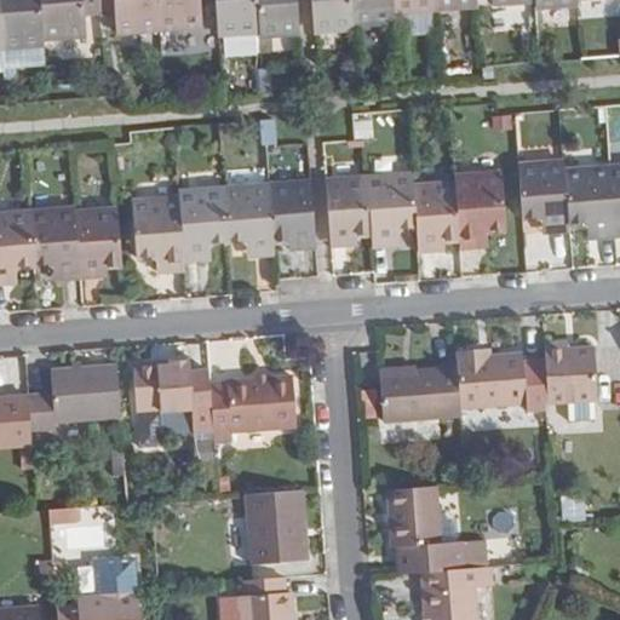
[(42,45),(42,39),(39,0),(0,0),(0,17),(3,49),(42,45)]
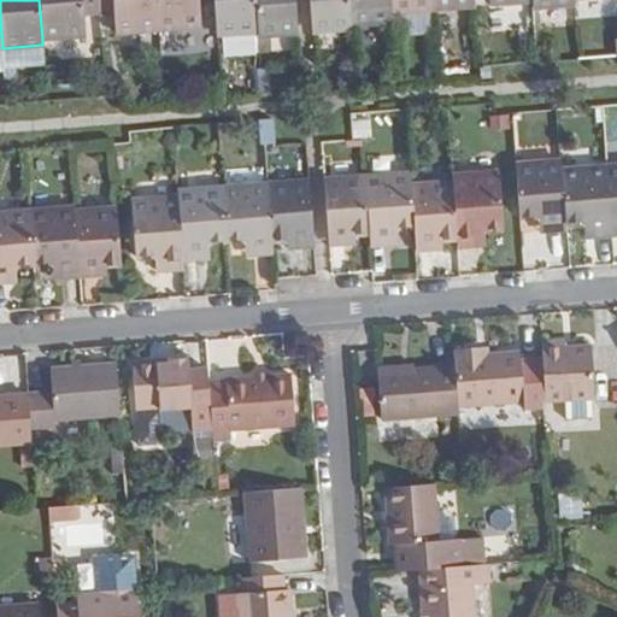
[(39,0),(42,39),(87,35),(86,11),(100,10),(98,0),(39,0)]
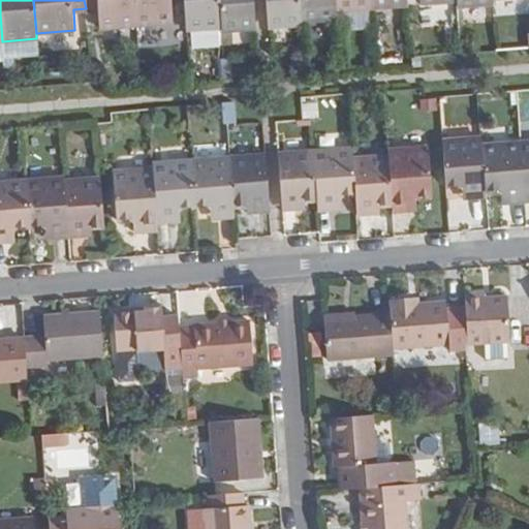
[(97,0),(99,28),(137,25),(134,0),(97,0)]
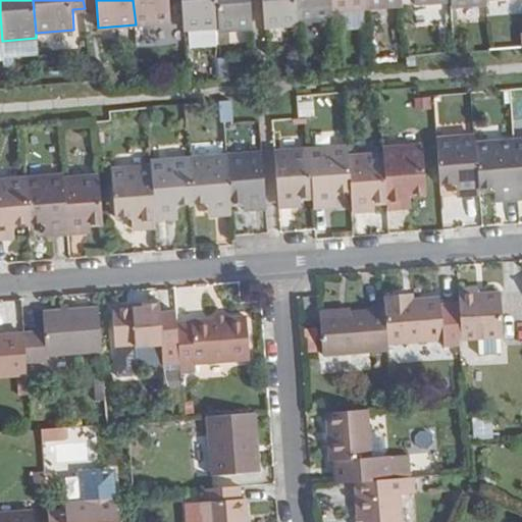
[(133,0),(136,24),(171,21),(170,0),(133,0)]
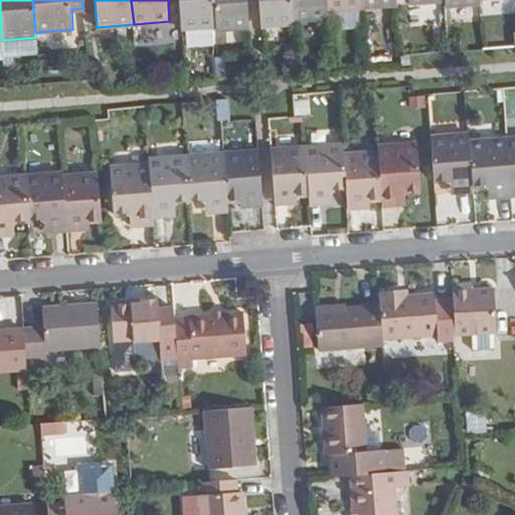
[(179,0),(182,28),(214,27),(211,0),(179,0)]
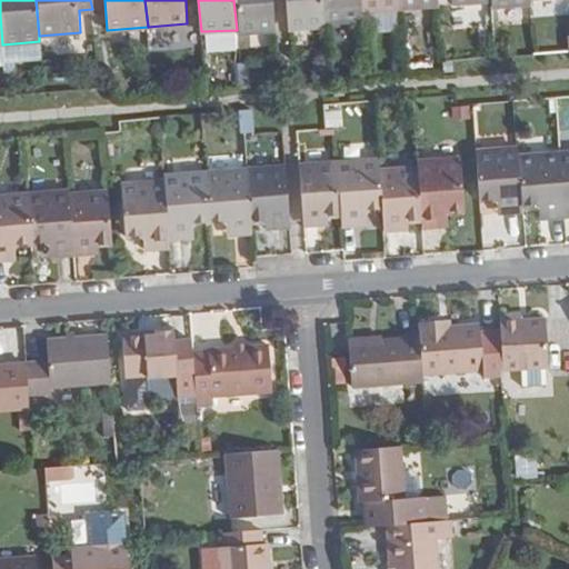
[(233,0),(237,30),(237,33),(275,30),(272,0),(233,0)]
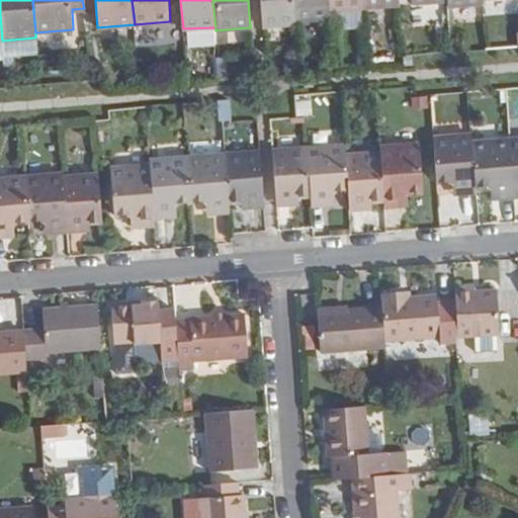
[(261,0),(263,26),(297,24),(297,20),(295,0),(261,0)]
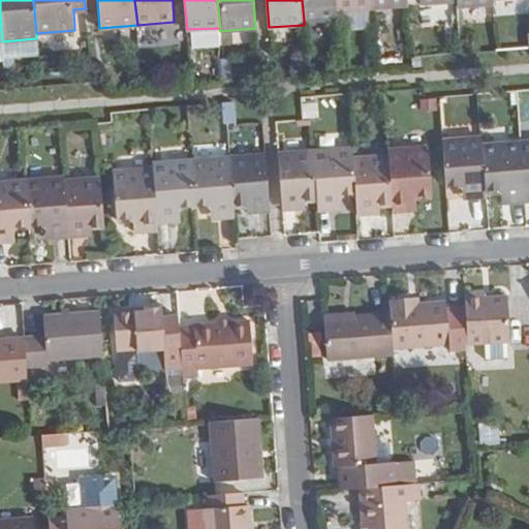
[(338,18),(338,9),(337,0),(302,0),(304,21),(338,18)]
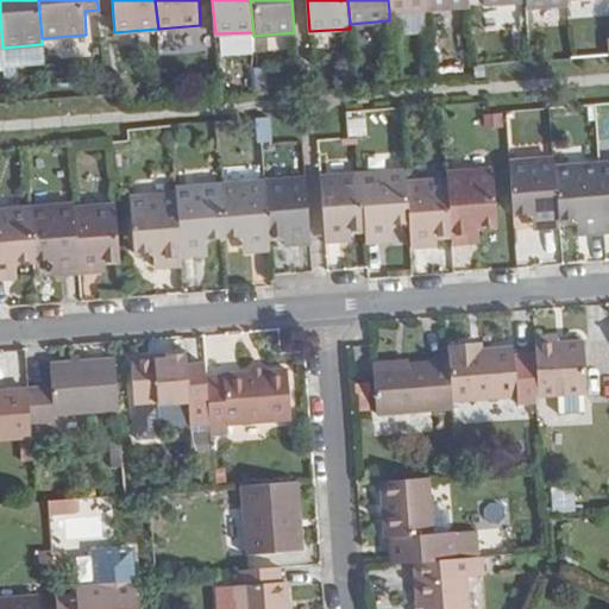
[(388,0),(389,11),(429,8),(428,0),(388,0)]
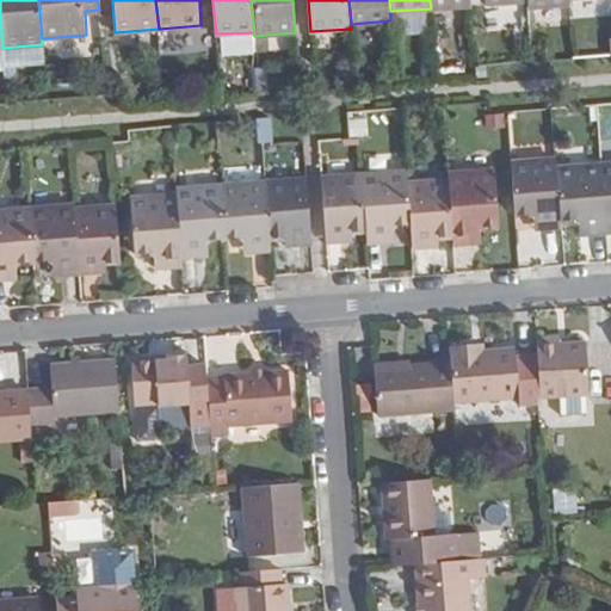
[(45,62),(42,44),(2,48),(4,66),(45,62)]
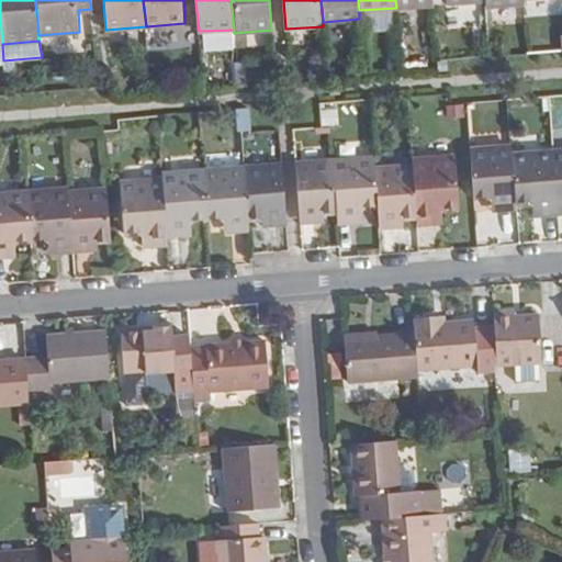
[(518,209),(518,201),(513,155),(513,146),(472,149),(475,198),(492,197),(498,195),(501,210),(518,209)]
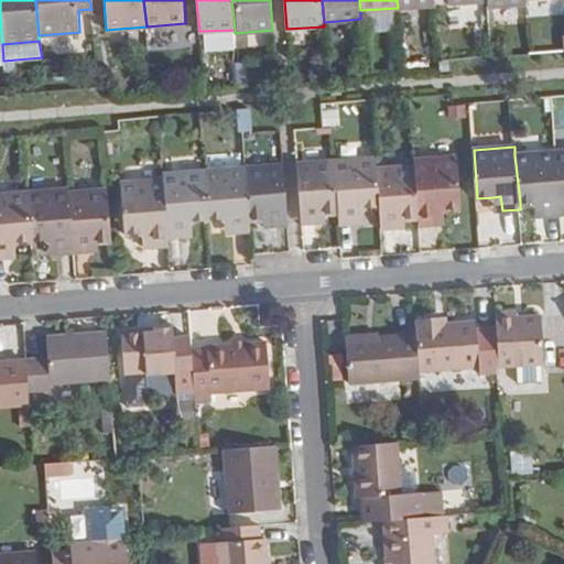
[(562,214),(557,152),(514,155),(520,202),(535,202),(543,201),(544,215),(562,214)]
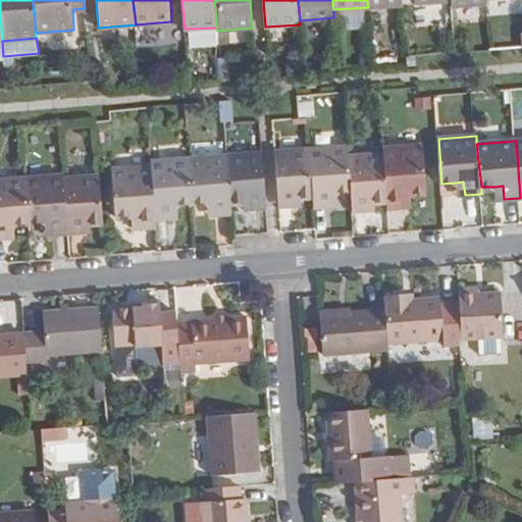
[(424,145),(385,148),(385,154),(388,201),(389,208),(406,207),(405,194),(412,194),(427,193),(424,145)]
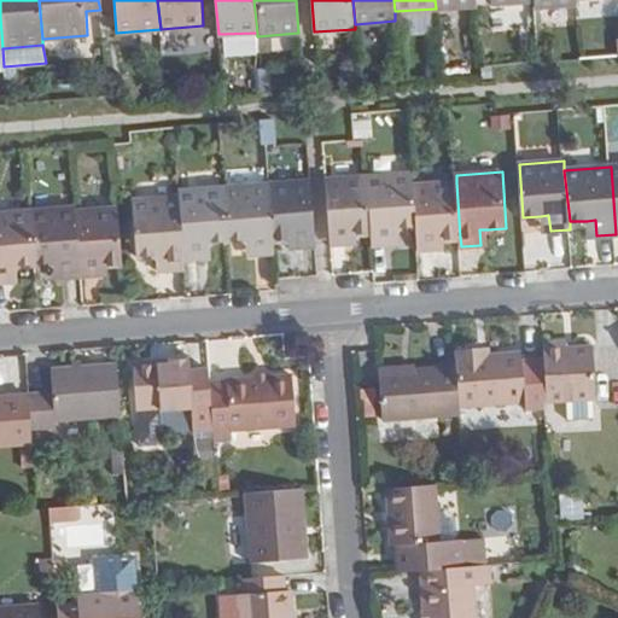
[(392,229),(401,228),(418,228),(414,186),(413,175),(368,178),(372,233),(373,244),(394,244),(392,229)]
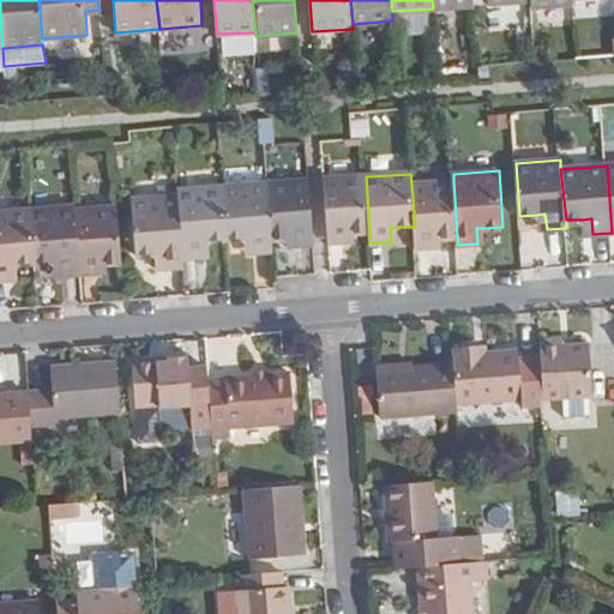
[(355,233),(369,232),(366,176),(324,180),(329,242),(348,241),(347,234),(355,233)]
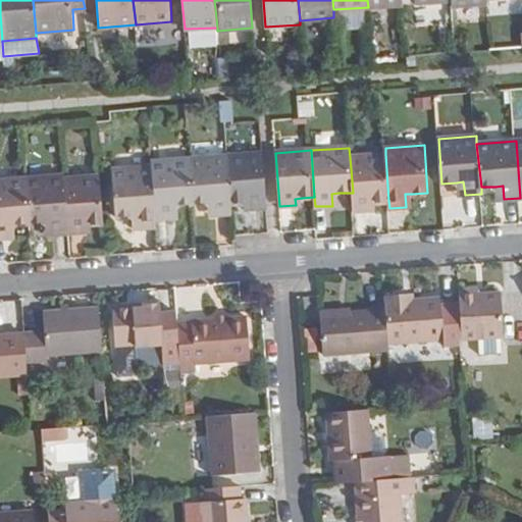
[(262,153),(226,155),(229,204),(243,203),(250,203),(251,209),(267,208),(262,153)]
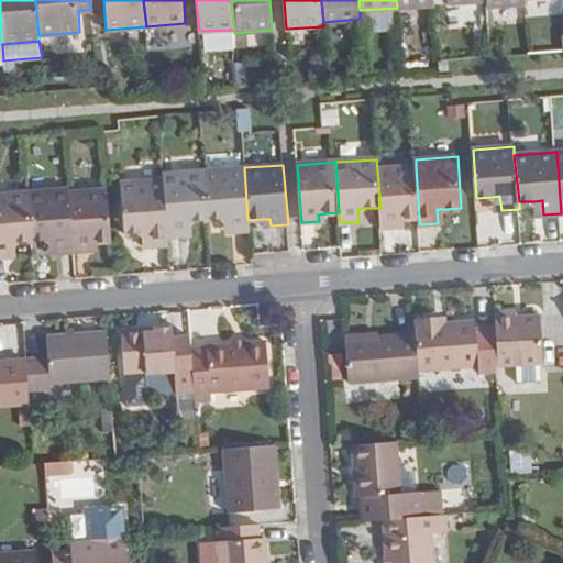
[(406,218),(419,217),(416,166),(377,169),(381,208),(382,228),(398,227),(398,219),(406,218)]
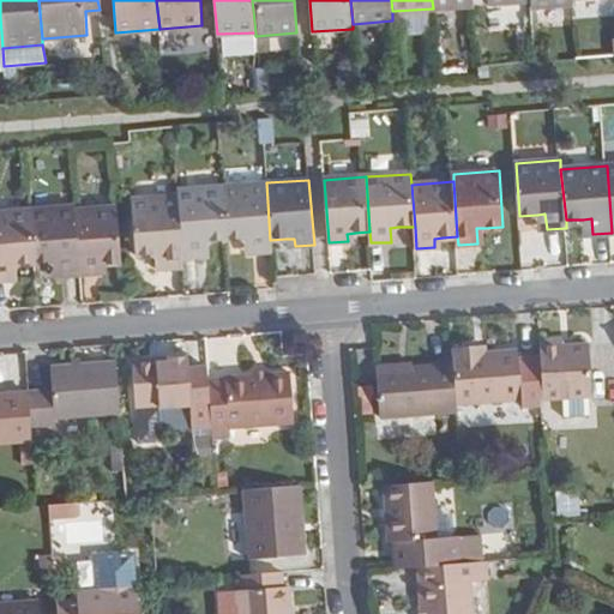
[(270,240),(266,182),(224,186),(228,239),(245,238),(252,238),(253,252),(271,251),(270,240)]
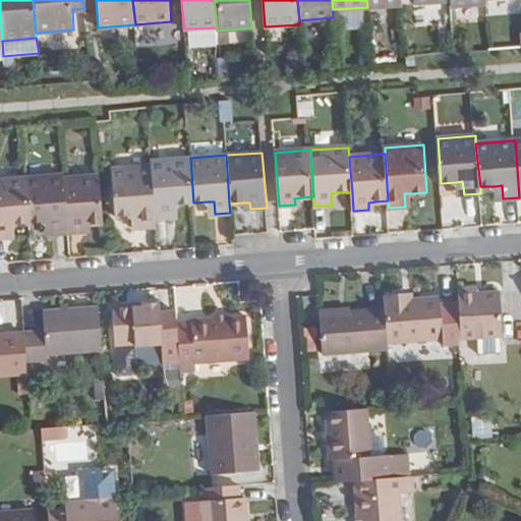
[(190,158),(151,161),(152,166),(156,218),(173,217),(172,205),(178,205),(193,203),(190,158)]
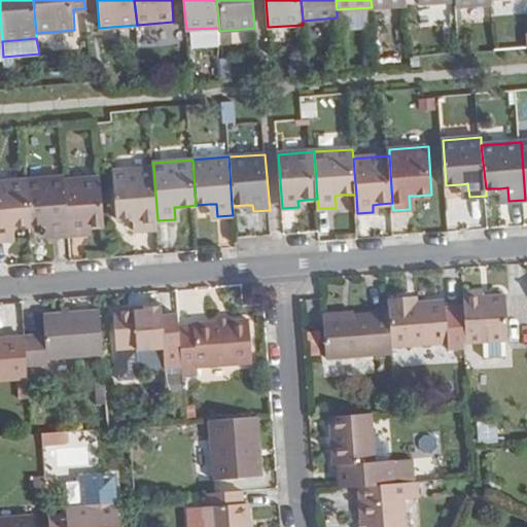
[(157,229),(157,220),(153,168),(113,171),(117,217),(133,216),(139,216),(140,231),(157,229)]
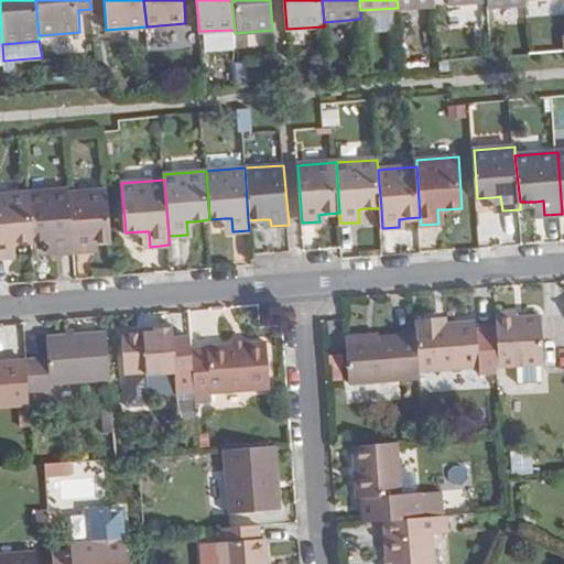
[(55,255),(75,253),(69,194),(69,191),(29,194),(32,241),(46,240),(53,240),(55,255)]
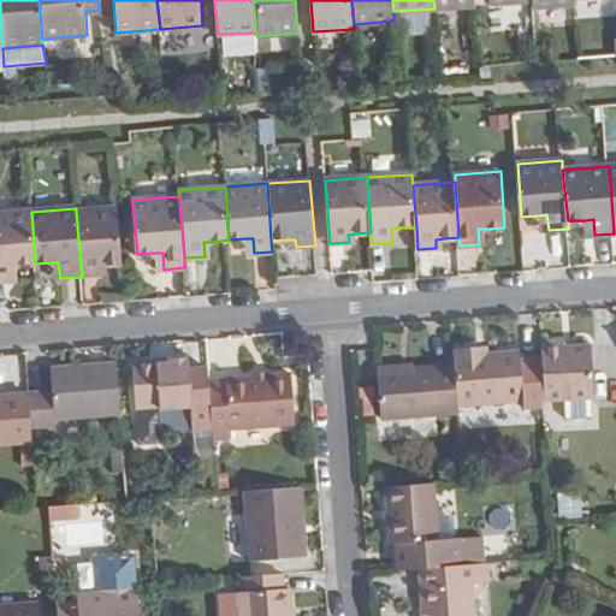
[(98,267),(106,266),(122,265),(118,209),(76,212),(82,277),(98,276),(98,267)]
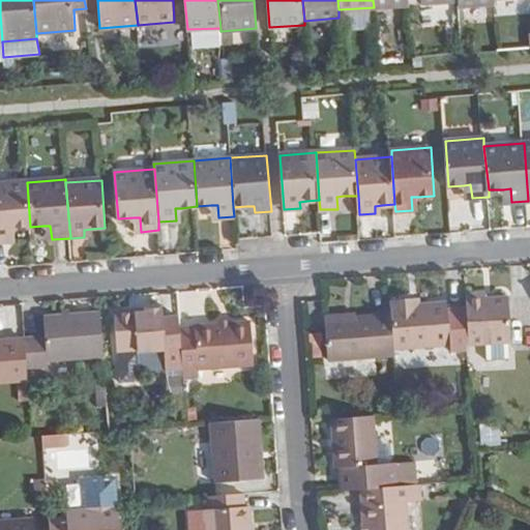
[(0,183),(0,242),(6,242),(5,228),(13,228),(30,227),(27,182),(0,183)]
